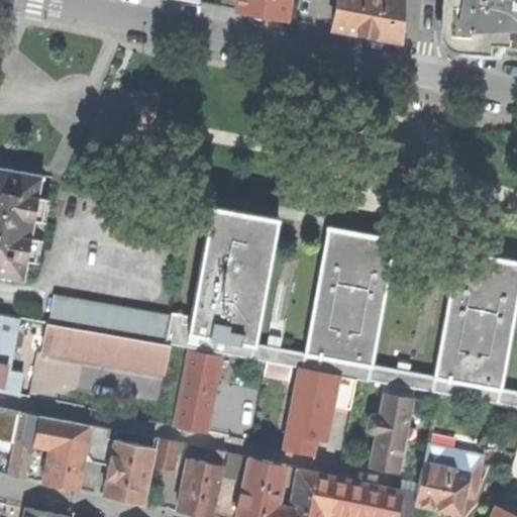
[(236,0),(235,9),(259,13),(285,17),(288,0),(236,0)]
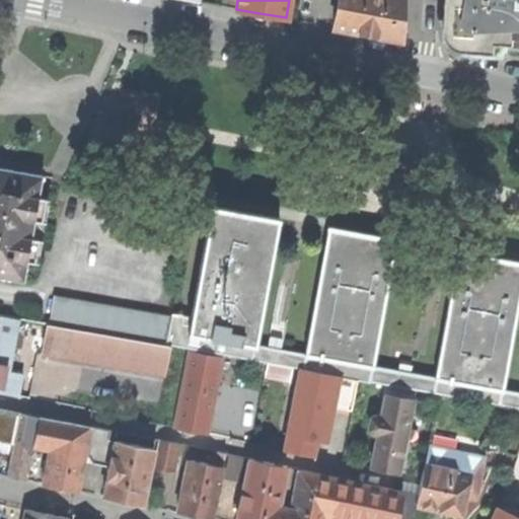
[(338,0),(332,26),(401,40),(402,18),(402,0),(338,0)]
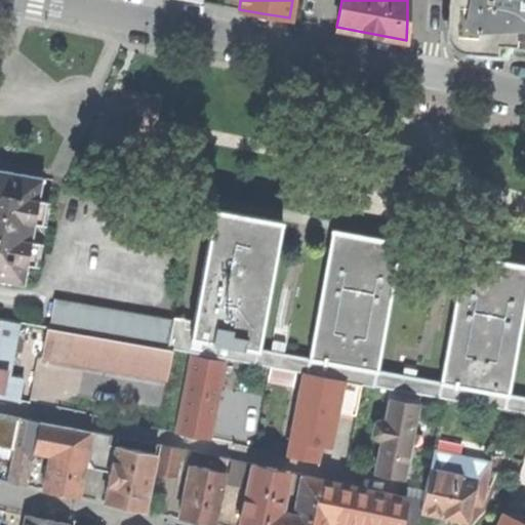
[(517,0),(448,0),(447,35),(449,40),(452,44),(455,47),(459,50),(466,51),(496,53),(497,43),(515,44),(517,0)]
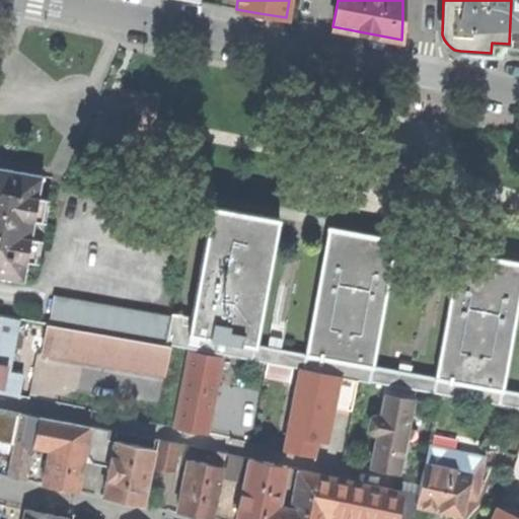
[(518,0),(511,0),(509,44),(509,46),(518,47),(518,0)]
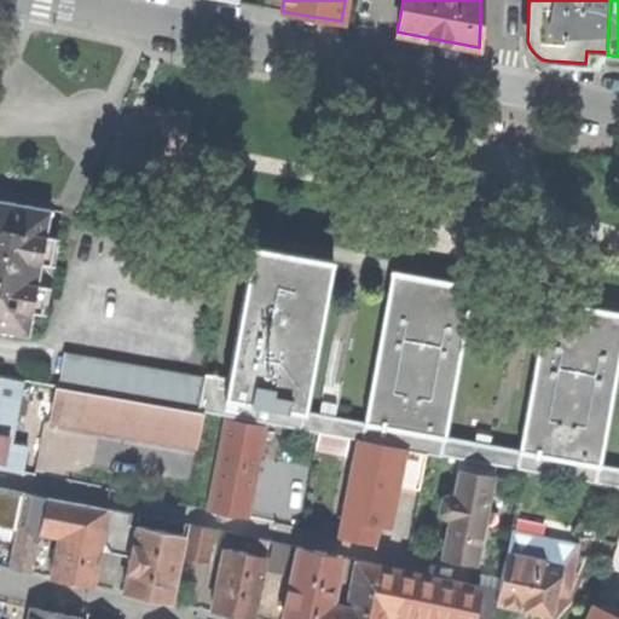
[(42,258),(51,209),(0,200),(0,330),(28,335),(38,285),(42,258)]
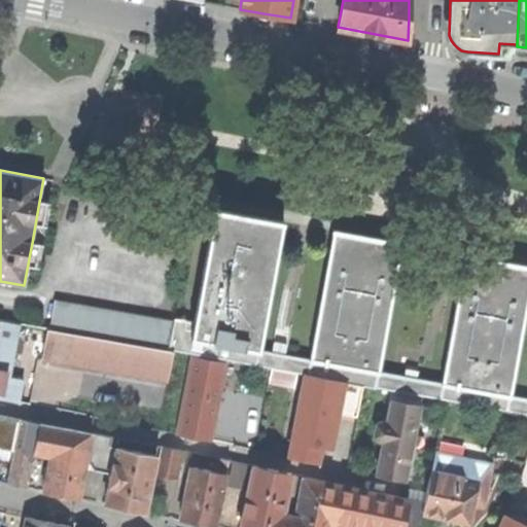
[(43,178),(36,219),(45,220),(53,179),(43,178)]
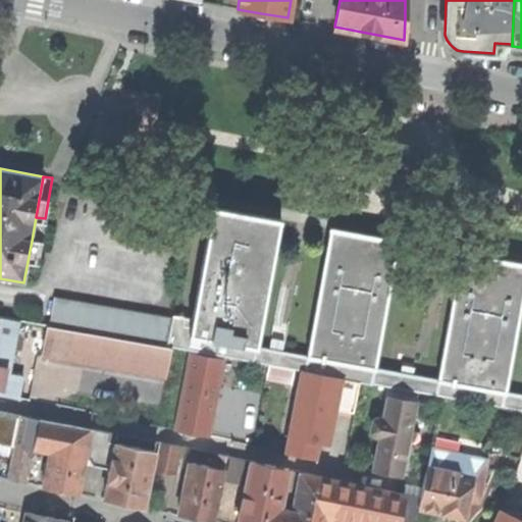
[(213,208),(193,319),(190,334),(257,347),(279,219),(213,208)]
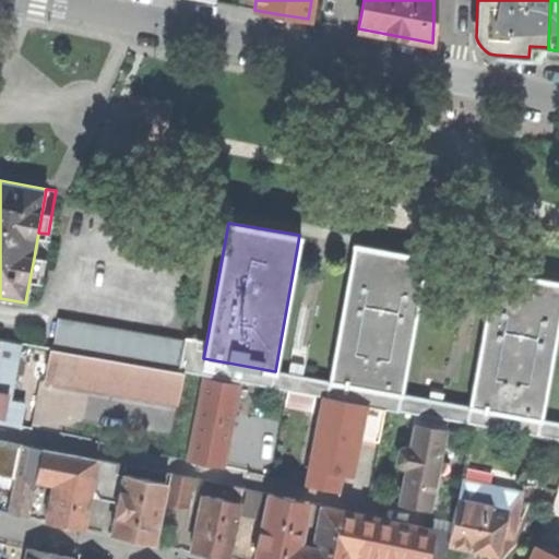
[(34,258),(44,259),(48,234),(38,233),(34,258)]
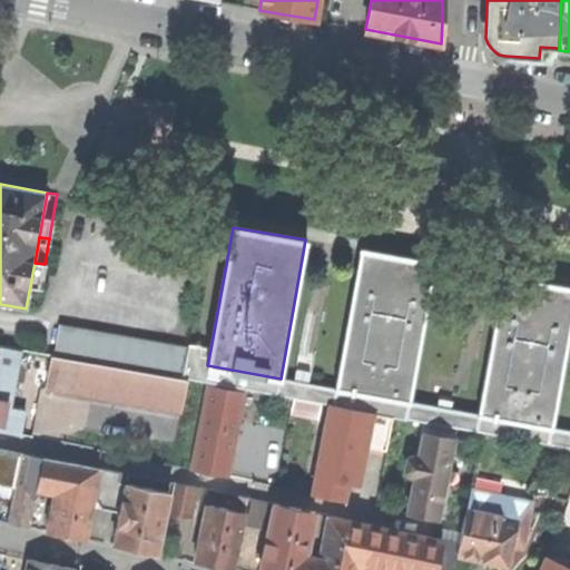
[(360,249),(335,387),(408,401),(435,263),(360,249)]
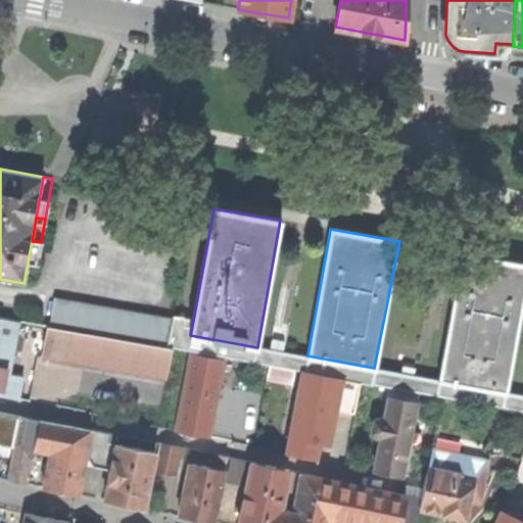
[(522,265),(462,253),(438,380),(506,392),(522,296),(522,265)]
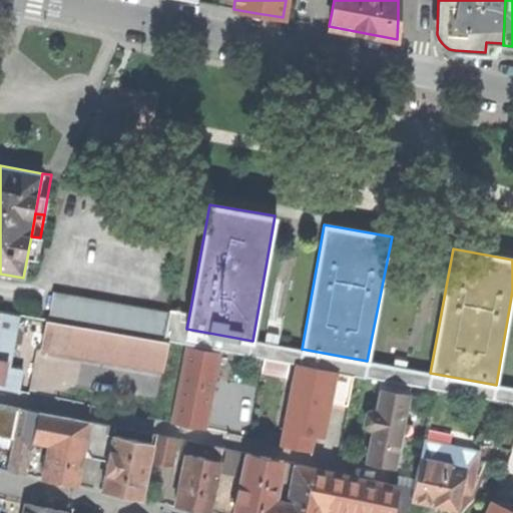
[(48,321),(162,341),(167,312),(53,292),(48,321)]
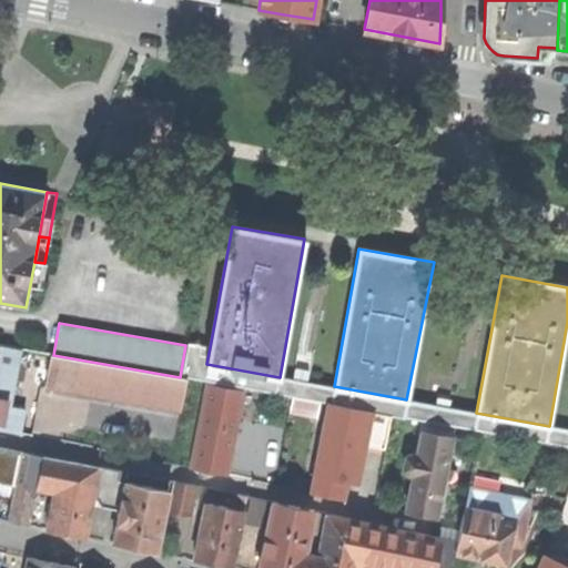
[(185,378),(276,394),(280,377),(206,364),(210,347),(190,344),(190,343),(188,343),(181,377),(185,378)]
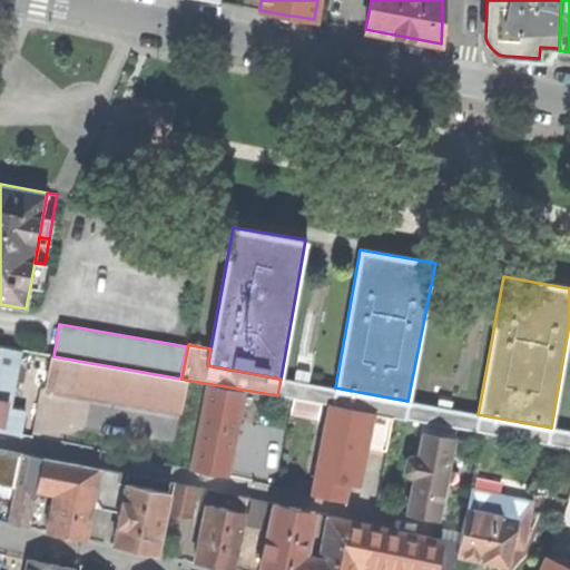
[(0,431),(19,434),(23,410),(8,406),(19,350),(0,345),(0,431)]
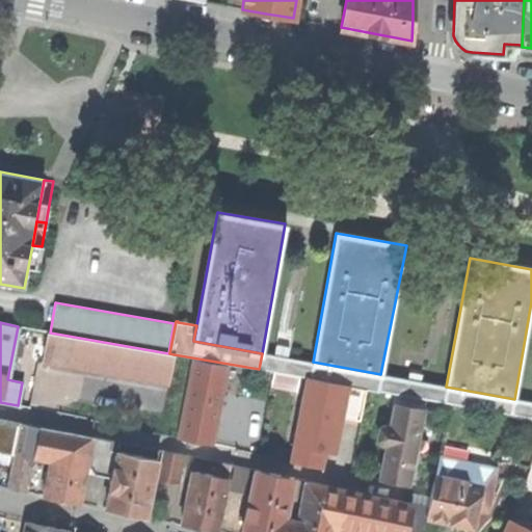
[(44,361),(168,383),(174,354),(169,353),(168,353),(50,333),(49,331),(44,361)]
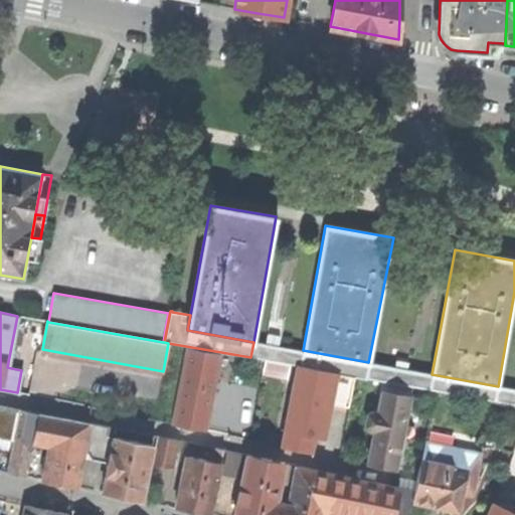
[(303,350),(253,342),(250,357),(266,360),(290,364),(299,366),(355,376),(382,381),(411,386),(514,404),(514,388),(498,386),(432,374),(368,362),(303,350)]
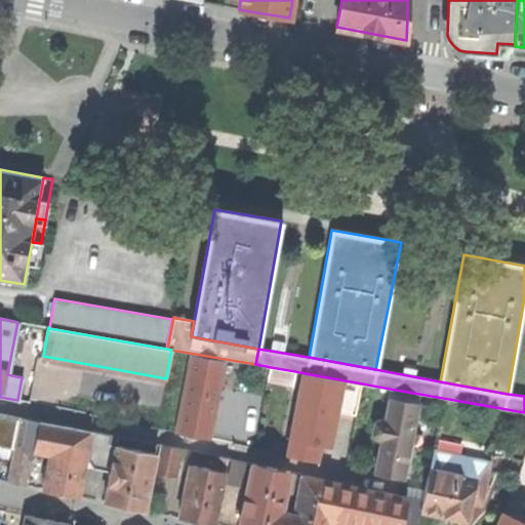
[(192,435),(210,439),(225,363),(191,356),(176,432),(192,435)]
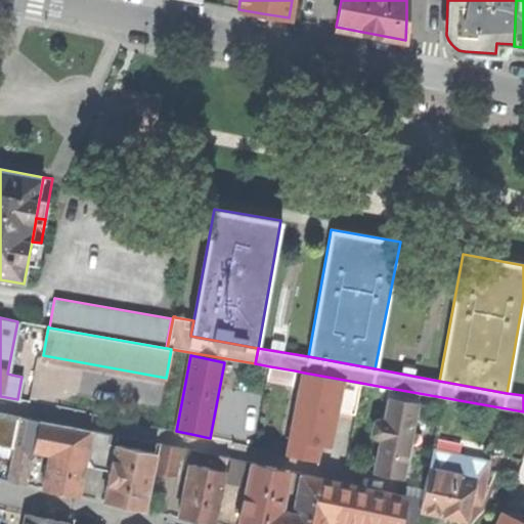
[(293,386),(295,370),(270,366),(268,382),(293,386)]
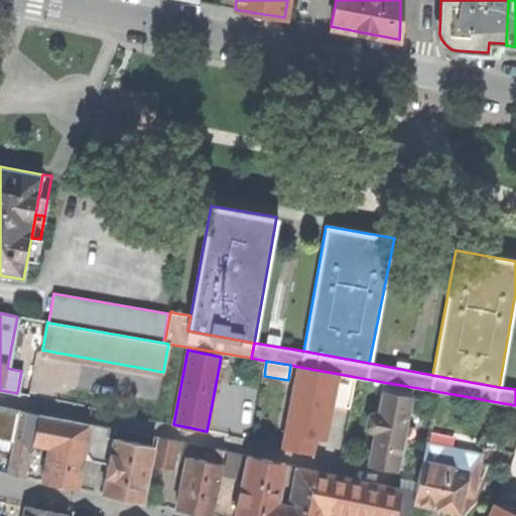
[(310,453),(313,436),(324,438),(332,403),(350,407),(356,377),(299,367),(283,446),(298,449),(310,453)]
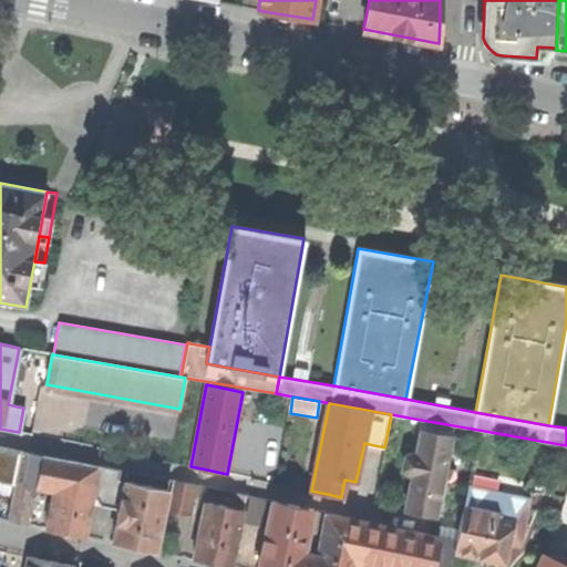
[(419,429),(451,435),(453,425),(421,420),(419,429)]
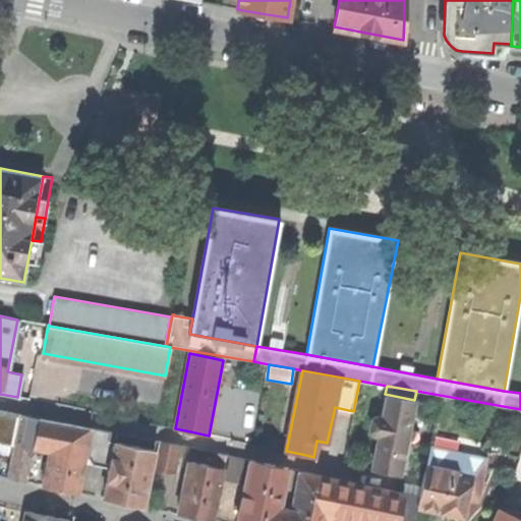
[(385,394),(381,418),(410,423),(414,400),(385,394)]
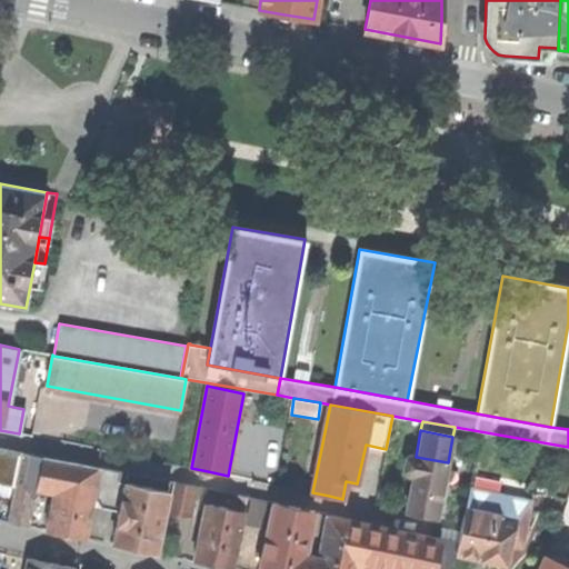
[(0,480),(15,485),(21,452),(0,448),(0,480)]
